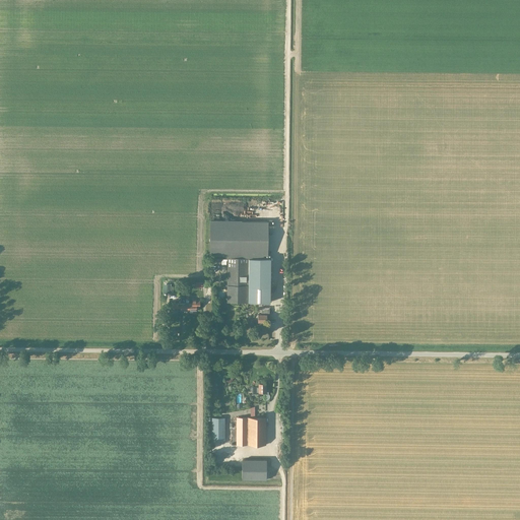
[(265,255),(267,255),(267,221),(210,220),(210,254),(228,255),(228,258),(226,302),(247,302),(248,258),(265,259),(265,258),(265,255)]
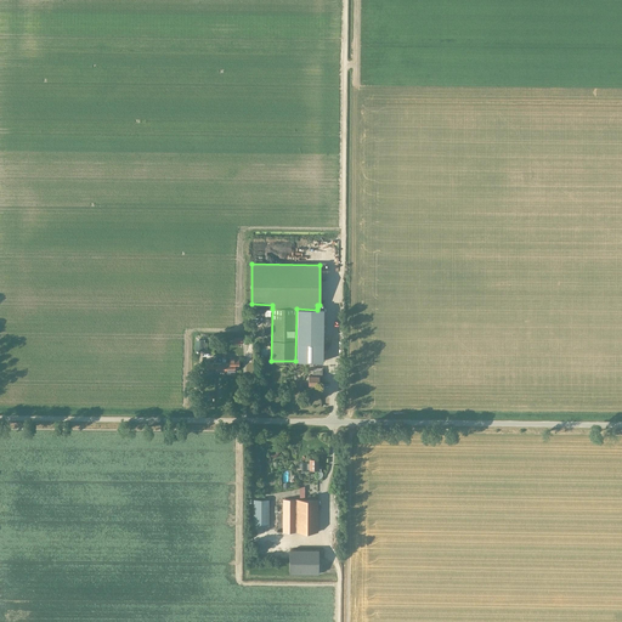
[(322,362),(323,310),(317,310),(297,309),(295,361),(322,362)]
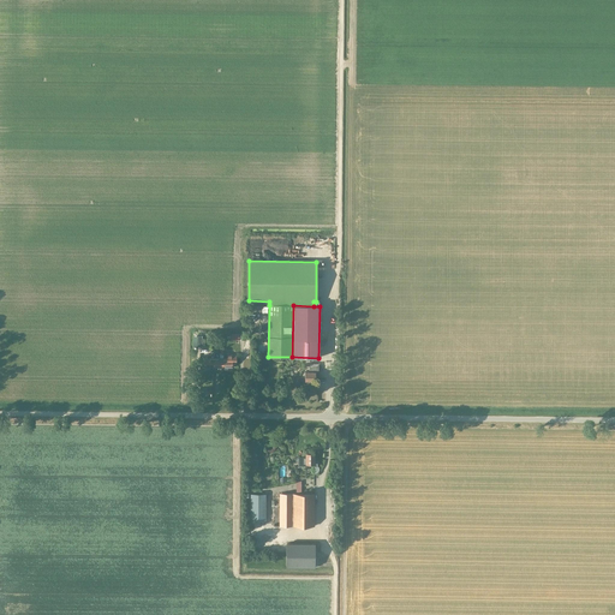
[(249,321),(256,321),(257,314),(268,314),(268,306),(249,306),(249,321)]
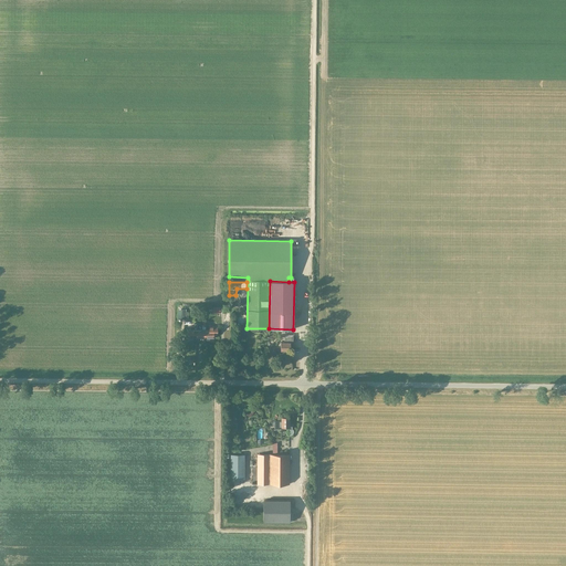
[(209,329),(206,329),(206,338),(213,338),(213,335),(217,335),(218,326),(209,326),(209,329)]
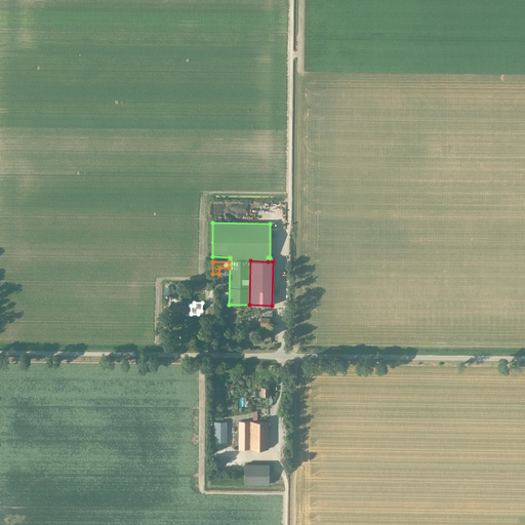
[(260,325),(269,325),(269,316),(272,316),(272,311),(264,311),(264,318),(260,318),(260,325)]
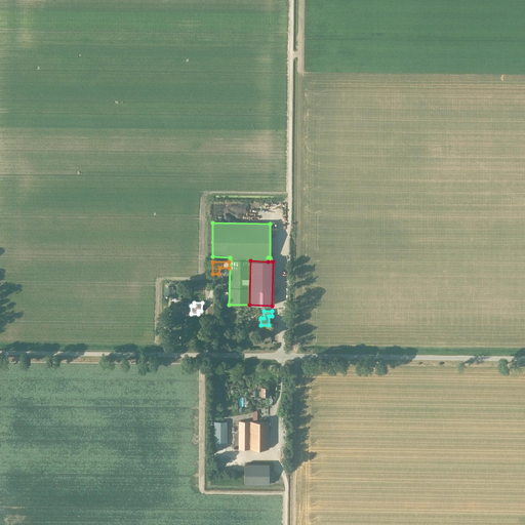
[(272,399),(271,398),(271,394),(269,394),(269,387),(260,387),(260,391),(254,391),(254,398),(267,398),(267,399),(266,400),(266,401),(267,404),(269,404),(270,404),(272,403),(272,401),(272,400),(272,399)]
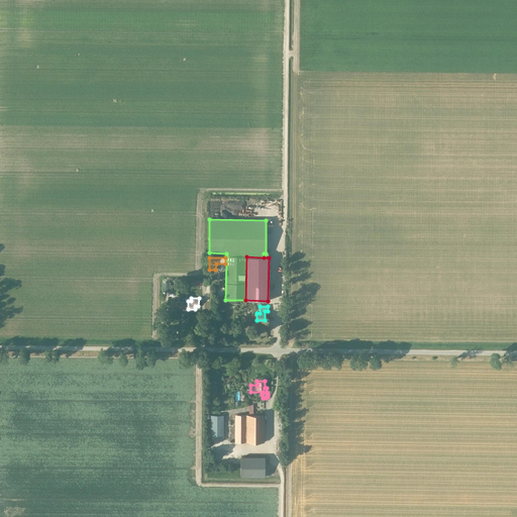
[(223,437),(223,415),(210,415),(210,437),(223,437)]
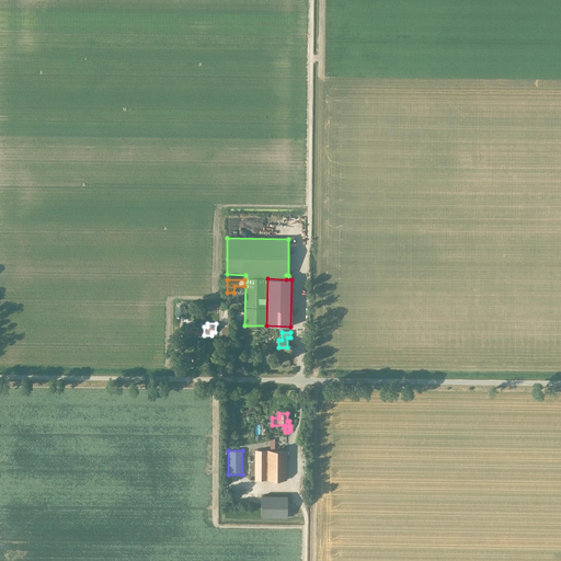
[(286,480),(286,450),(254,450),(254,480),(286,480)]
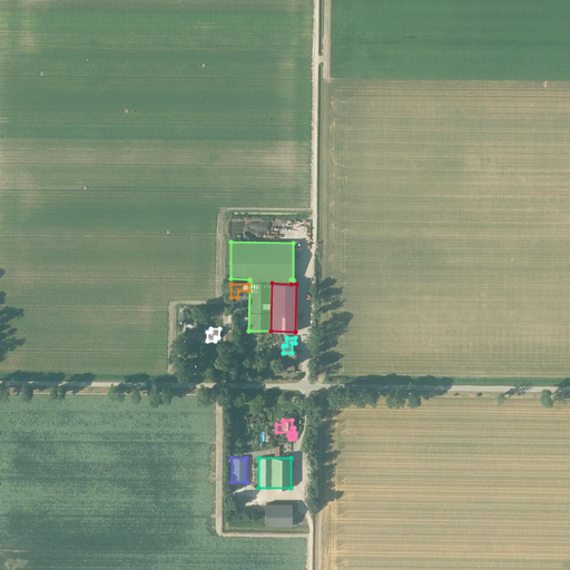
[(261,504),(262,504),(262,500),(253,501),(254,513),(262,512),(261,504)]
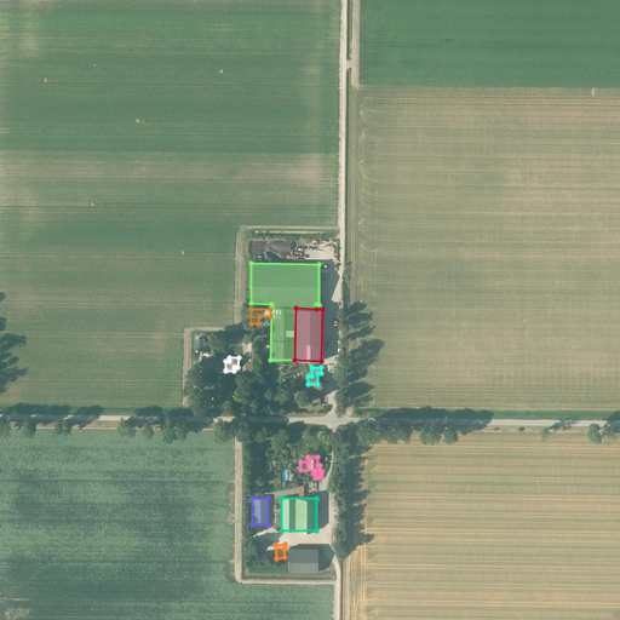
[(316,549),(290,547),(288,572),(320,572),(321,562),(316,562),(316,549)]
